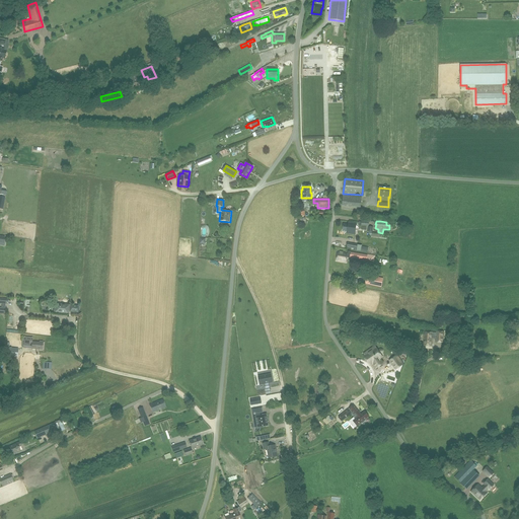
[(349,224),(349,225),(344,224),(343,231),(348,232),(355,233),(356,225),(349,224)]
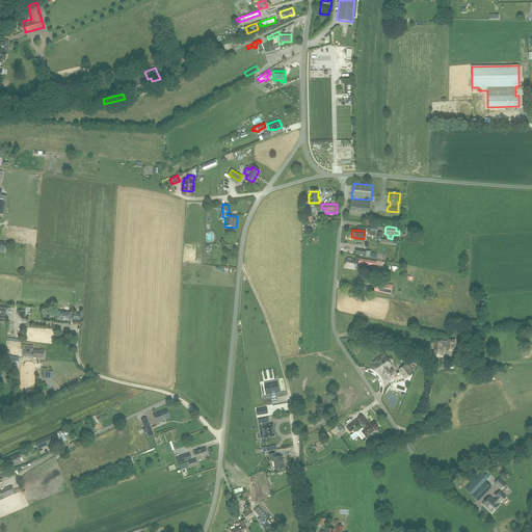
[(345,267),(354,269),(355,261),(358,262),(358,264),(375,267),(378,267),(379,262),(363,259),(363,258),(362,258),(362,259),(360,259),(355,258),(355,260),(346,259),(345,267)]
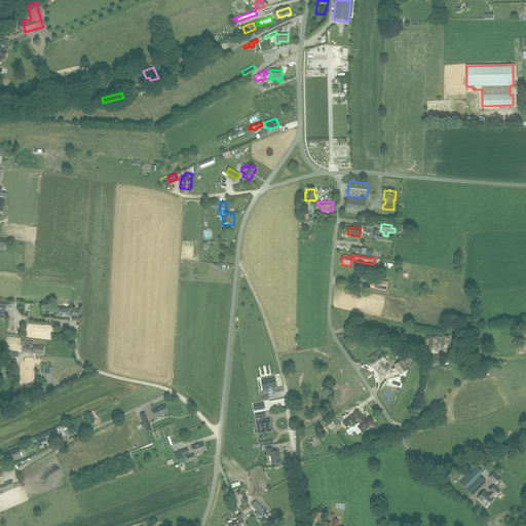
[(370,288),(382,290),(384,282),(372,278),(370,288)]
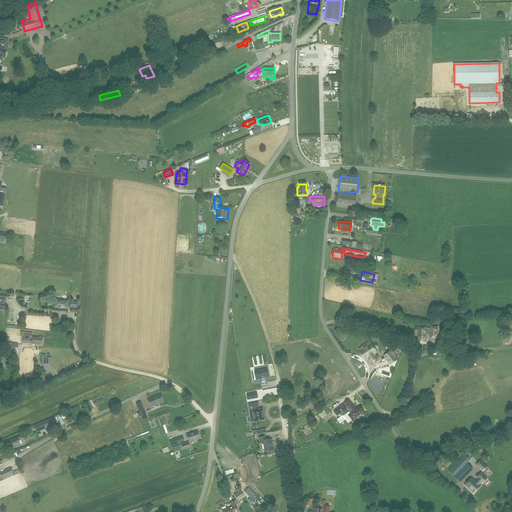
[(53,308),(67,309),(68,300),(54,299),(53,308)]
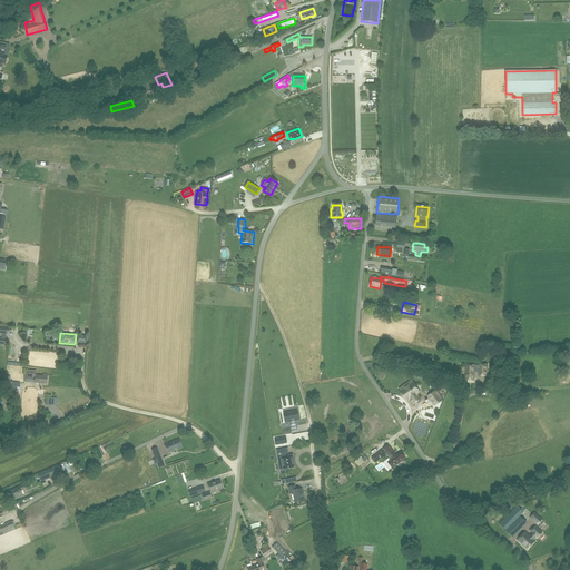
[(478,364),(478,365),(474,365),(465,364),(465,380),(474,380),(474,372),(478,372),(478,376),(488,377),(488,364),(482,364),(478,364)]
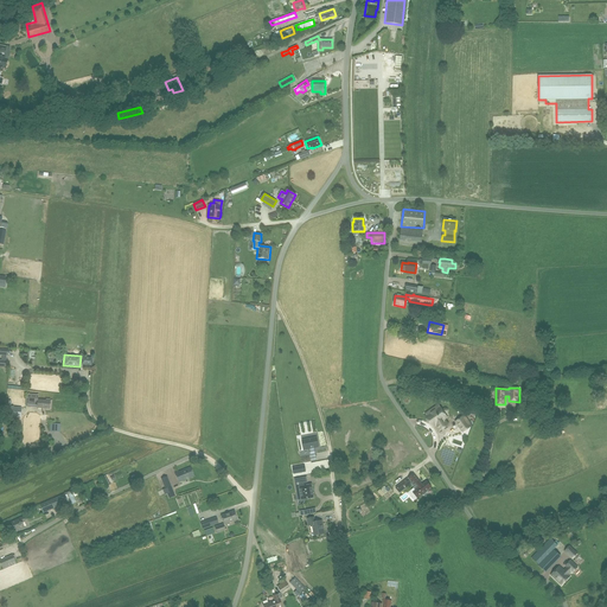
[(50,401),(50,398),(45,398),(45,400),(37,400),(38,395),(34,395),(30,395),(29,403),(33,403),(37,403),(37,408),(50,409),(50,401)]
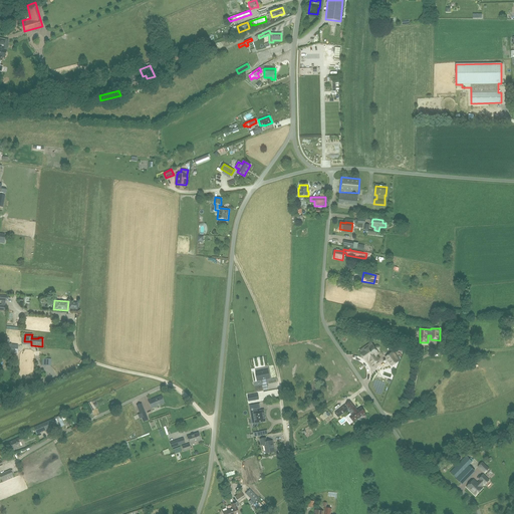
[(18,344),(11,344),(11,343),(6,345),(8,352),(17,353),(18,344)]
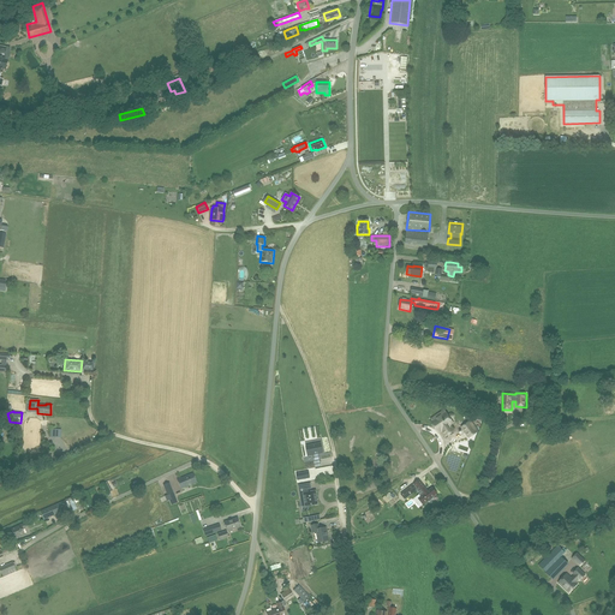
[(452,423),(451,421),(454,418),(454,417),(454,416),(454,415),(453,413),(452,413),(451,413),(449,413),(447,415),(446,413),(433,422),(440,431),(442,430),(446,430),(445,434),(446,436),(453,431),(449,425),(452,423)]
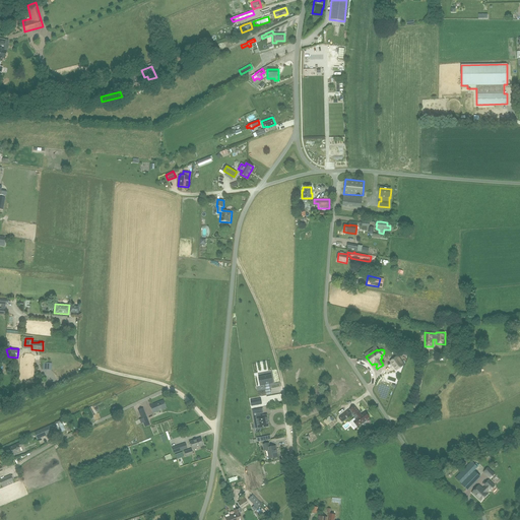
[(396,370),(403,366),(397,356),(390,362),(396,370)]
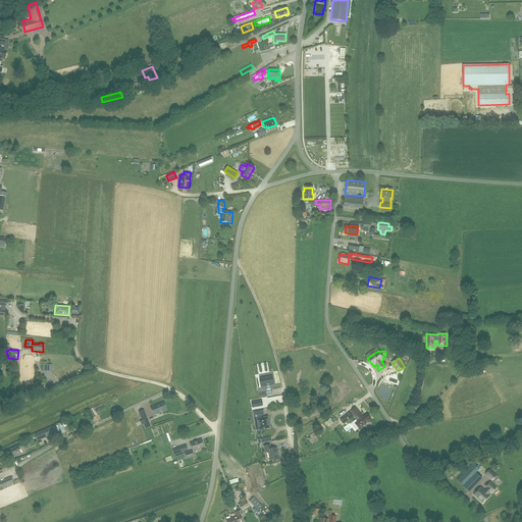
[(272,376),(260,378),(261,386),(266,386),(267,390),(271,389),(270,385),(273,384),(272,376)]
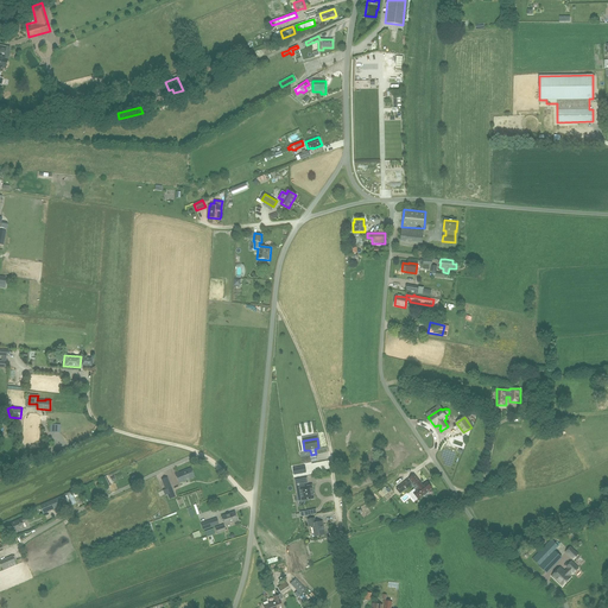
[(190,468),(175,474),(178,483),(194,477),(190,468)]
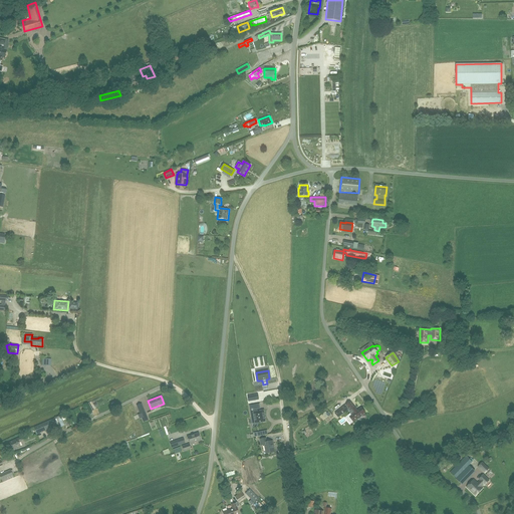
[(357,411),(349,402),(345,405),(351,412),(350,414),(351,416),(349,417),(353,422),(357,419),(358,420),(361,417),(360,416),(364,413),(361,408),(357,411)]
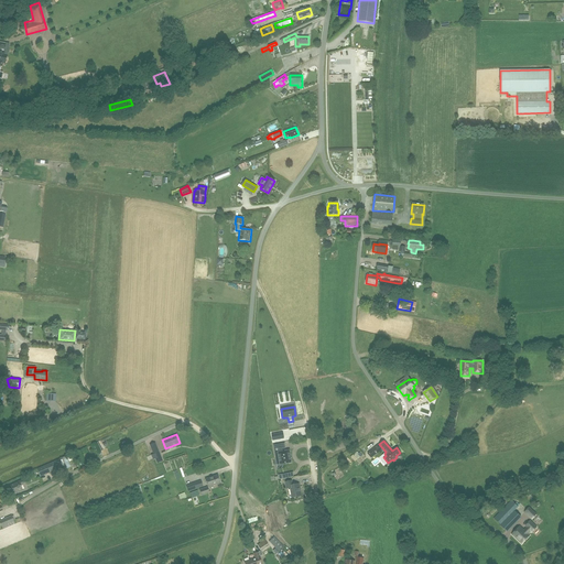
[(155,443),(150,445),(154,455),(160,453),(155,443)]
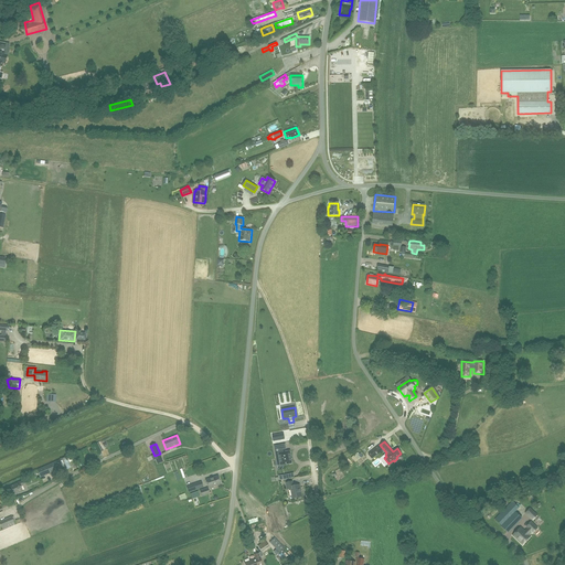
[(279,459),(280,466),(291,464),(290,451),(283,452),(281,449),(286,449),(285,445),(274,446),(276,460),(279,459)]
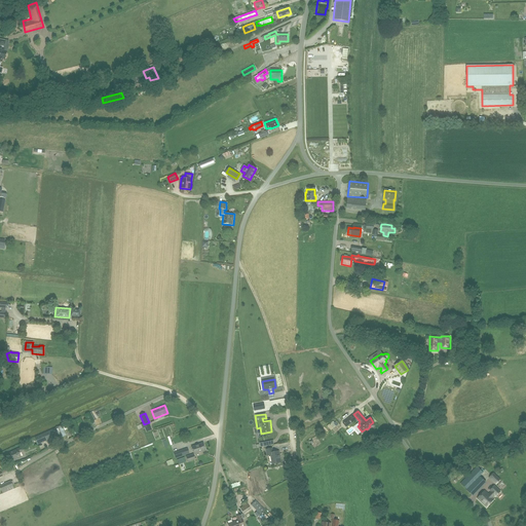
[(346,426),(355,419),(352,415),(343,423),(346,426)]
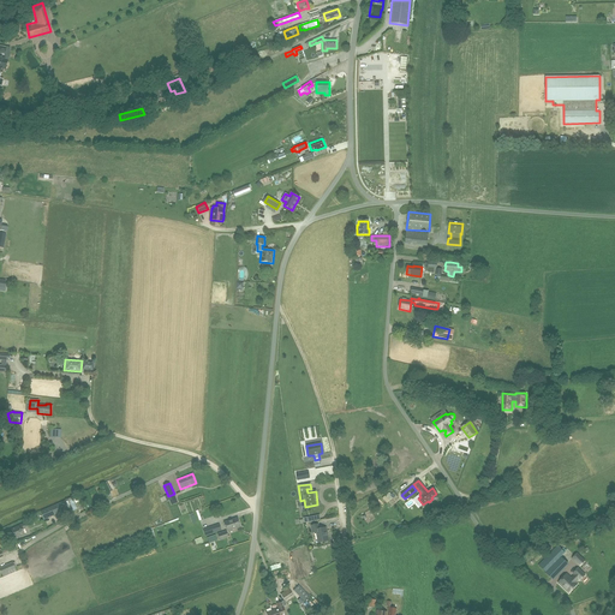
[(161,501),(163,507),(175,502),(173,496),(161,501)]
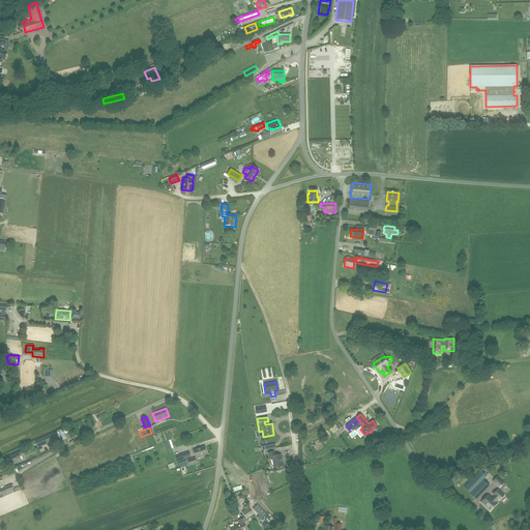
[(37,447),(59,438),(56,431),(34,441),(37,447)]
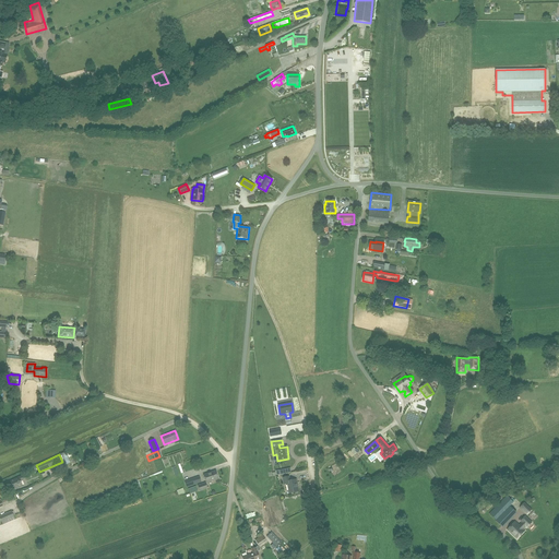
[(215,471),(206,474),(203,475),(205,483),(209,482),(218,478),(215,471)]
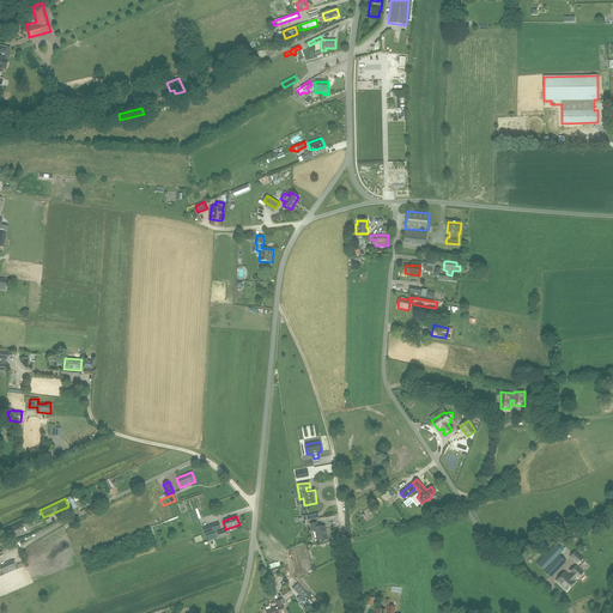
[(25,526),(23,522),(11,527),(16,536),(24,533),(22,528),(25,526)]
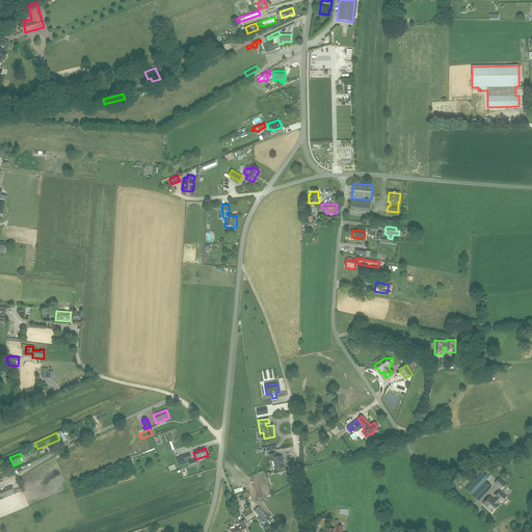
[(178,463),(191,458),(189,453),(176,458),(178,463)]
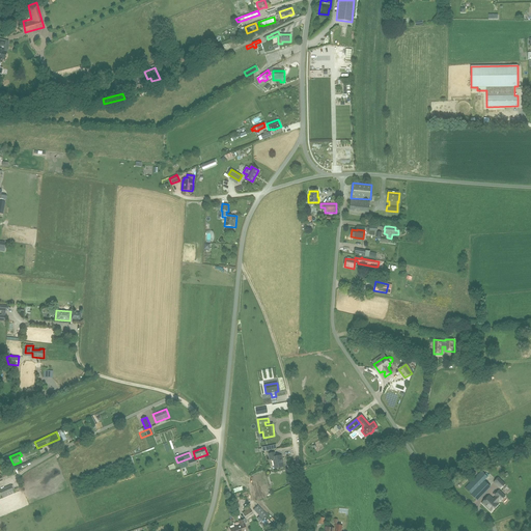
[(275,452),(269,454),(270,459),(273,459),(275,469),(283,467),(282,460),(281,455),(275,456),(275,452)]
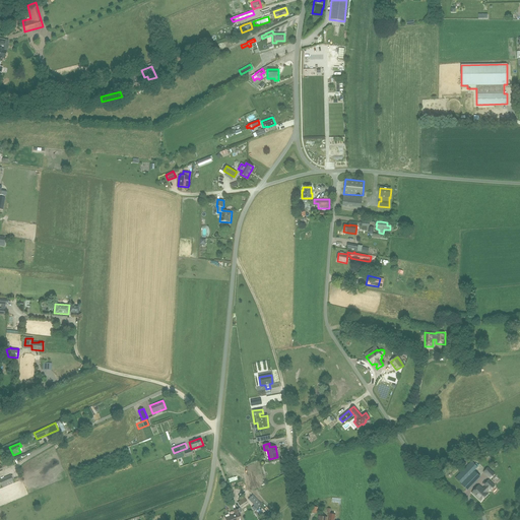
[(479,476),(474,471),(478,467),(471,460),(455,477),(460,483),(466,490),(479,476)]
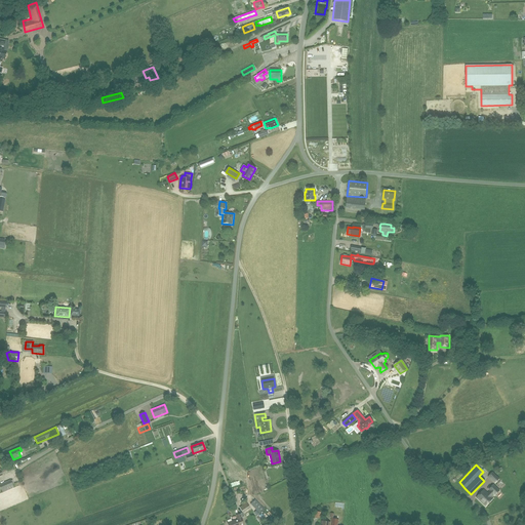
[(487,477),(494,484),(499,479),(492,472),(487,477)]
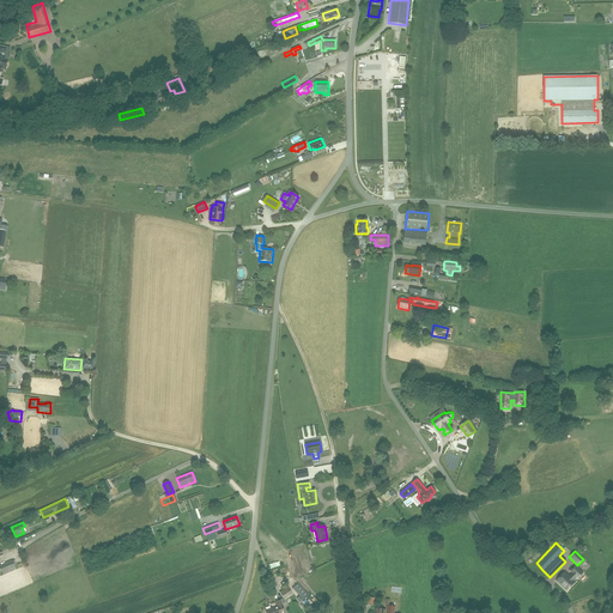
[(0,568),(2,575),(17,569),(14,565),(17,565),(14,560),(13,560),(12,560),(0,565),(0,568)]
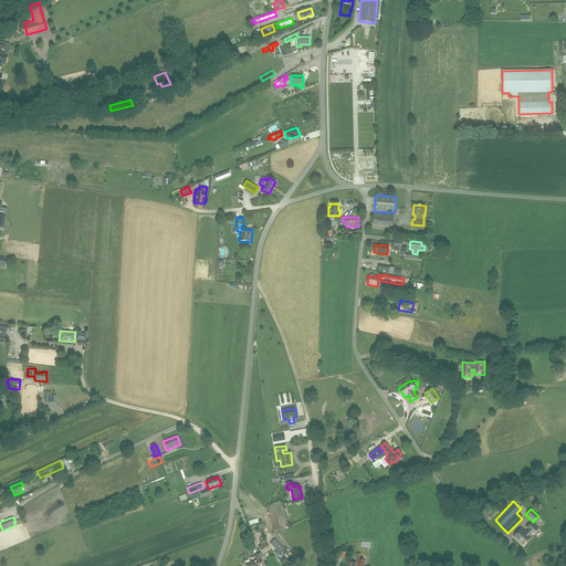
[(526,533),(522,528),(513,536),(523,546),(532,537),(530,536),(533,533),(534,534),(538,528),(532,523),(527,527),(530,530),(526,533)]
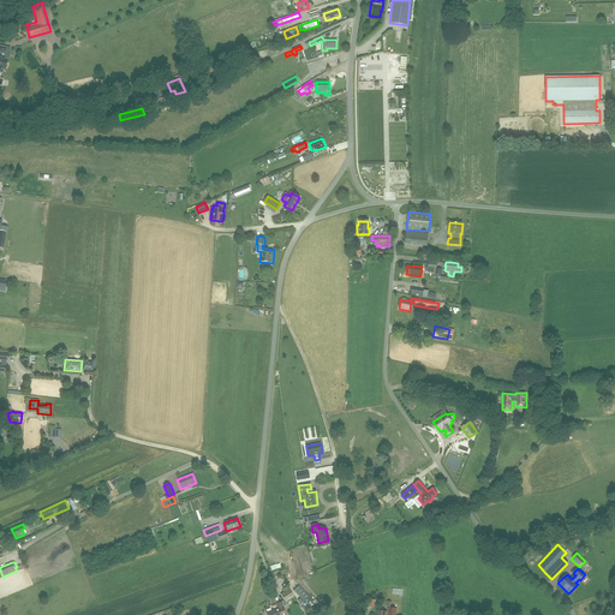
[(309,596),(299,585),(293,590),(304,601),(309,596)]
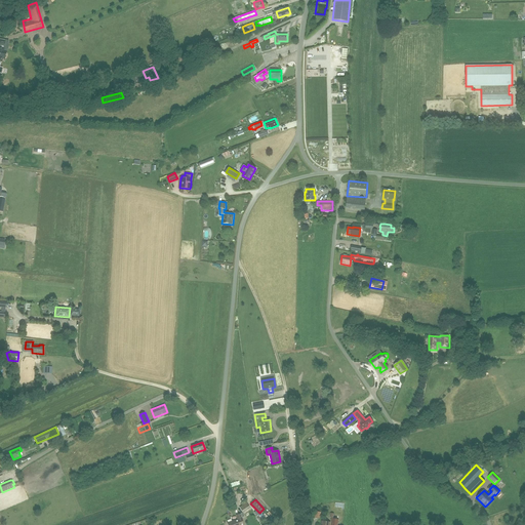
[(238,523),(238,524),(243,524),(241,518),(245,517),(243,512),(240,514),(236,515),(237,519),(238,519),(239,522),(238,523)]
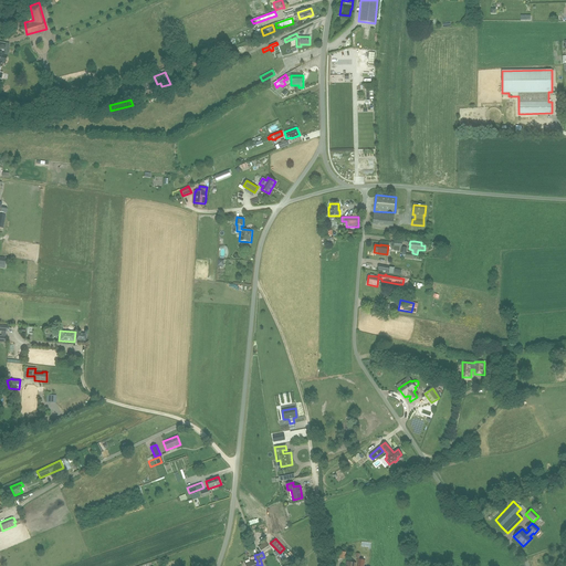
[(289,556),(283,552),(279,556),(283,561),(289,556)]
